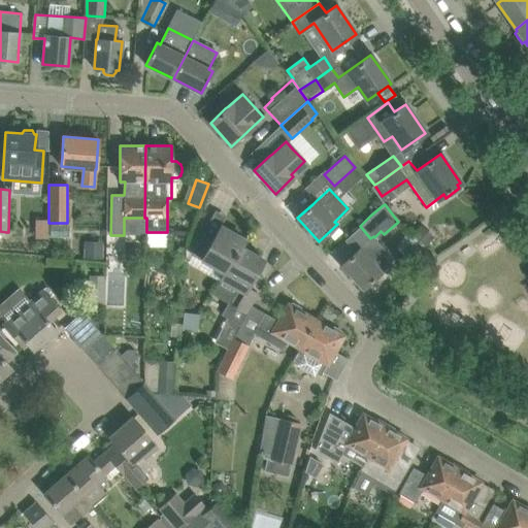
[(193,251),(191,254),(225,272),(240,246),(244,240),(220,227),(213,238),(202,232),(193,251)]
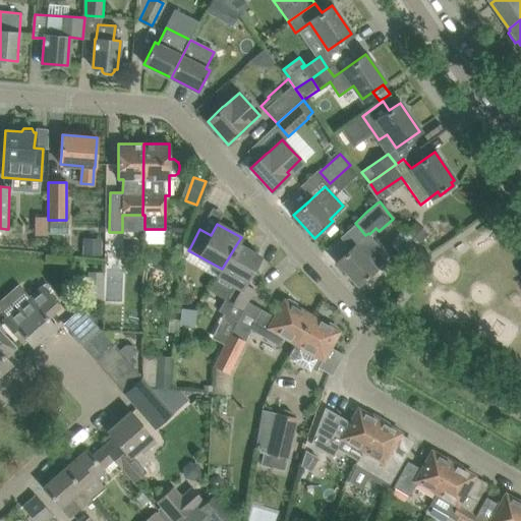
[(415,224),(407,233),(418,243),(421,240),(426,234),(415,224)]
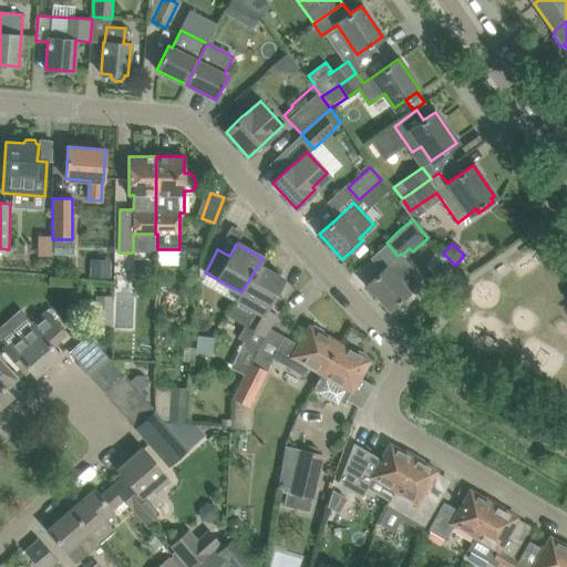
[(437,249),(426,266),(433,272),(430,278),(441,286),(455,265),(443,254),(437,249)]
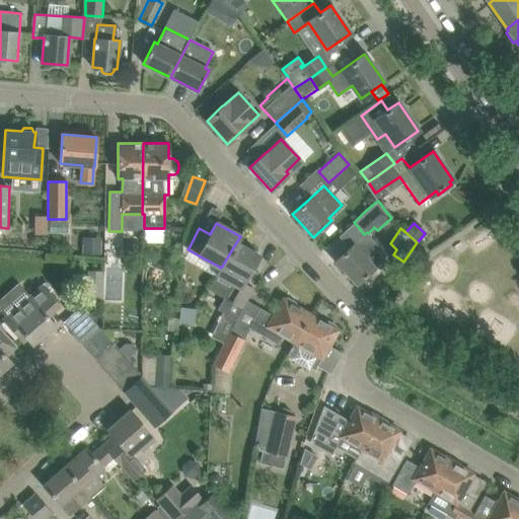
[(338,258),(336,261),(356,284),(371,270),(374,268),(387,254),(385,252),(374,240),(368,233),(367,232),(364,234),(350,247),(338,258)]
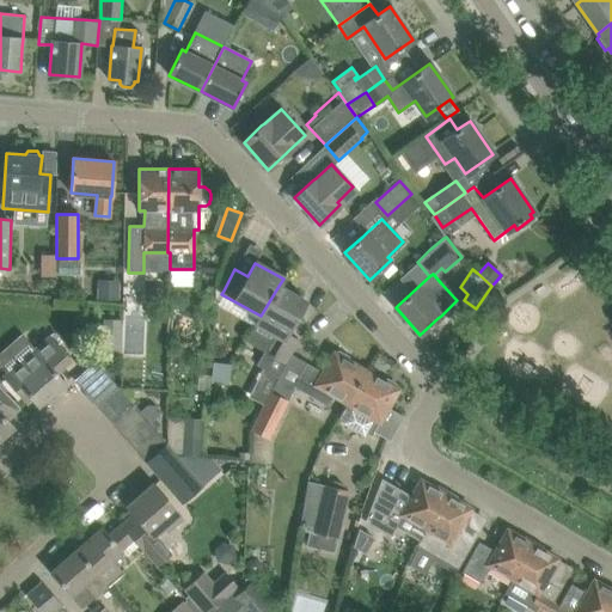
[(98,280),(97,299),(118,299),(118,281),(98,280)]
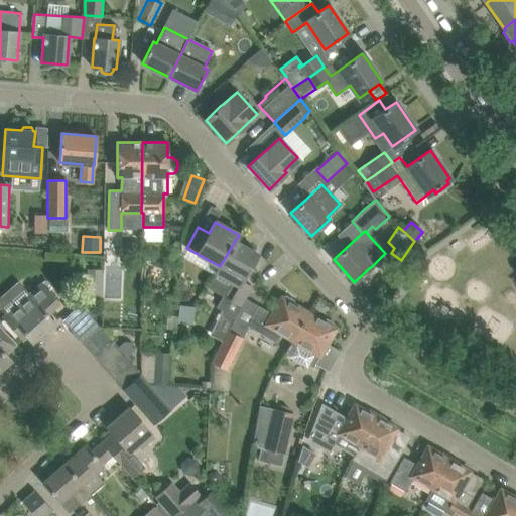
[(215,274),(207,287),(223,296),(217,306),(235,317),(241,306),(246,298),(252,287),(242,281),(251,264),(257,254),(235,241),(220,266),(216,273),(215,274)]
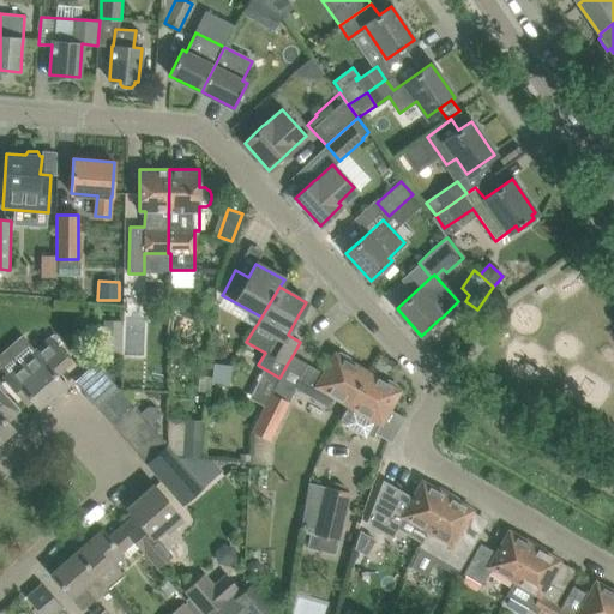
[(2,375),(26,403),(31,398),(38,407),(64,384),(55,374),(70,361),(48,336),(2,375)]
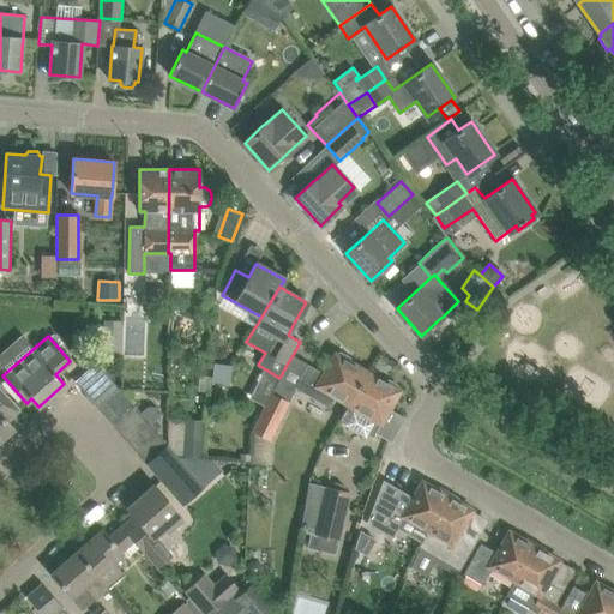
[(335,397),(349,404),(367,372),(335,354),(324,373),(307,363),(294,387),(311,397),(329,408),(335,397)]
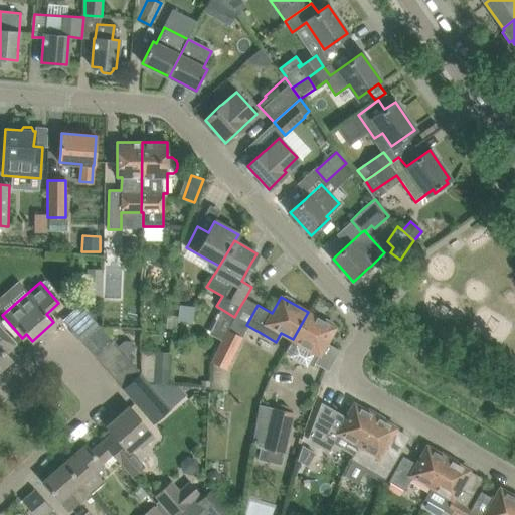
[(77,307),(62,320),(65,323),(66,324),(71,330),(90,314),(80,304),(77,307)]
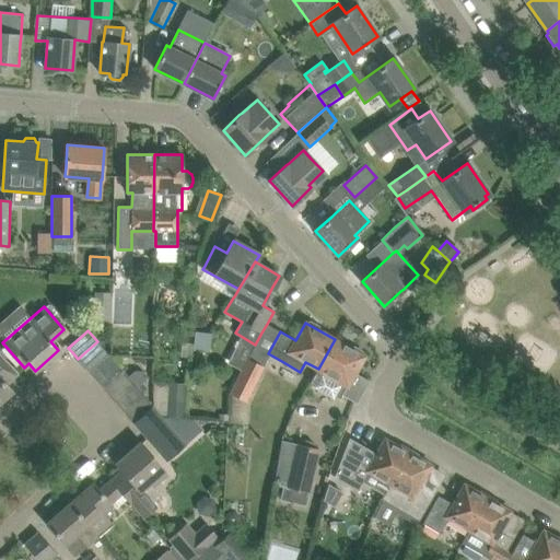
[(194,330),(193,348),(209,350),(211,333),(194,330)]
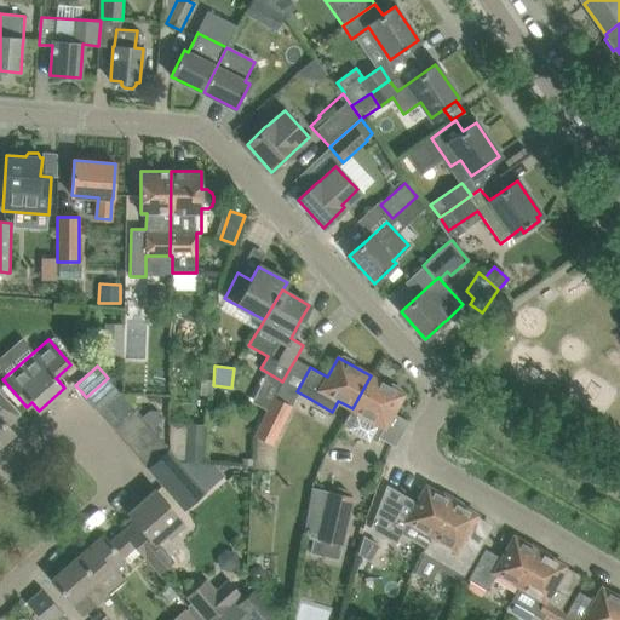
[(403,394),(371,375),(352,408),(344,423),(375,441),(378,436),(395,446),(408,422),(392,413),(403,394)]
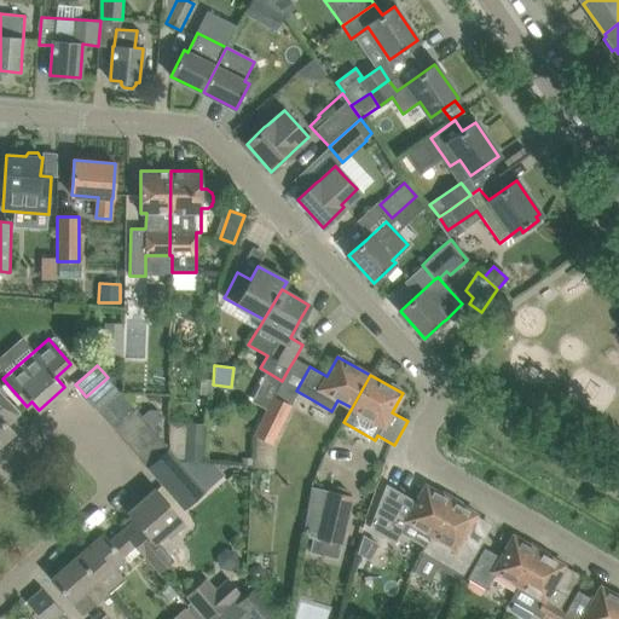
[(108,377),(86,397),(96,409),(117,389),(108,377)]
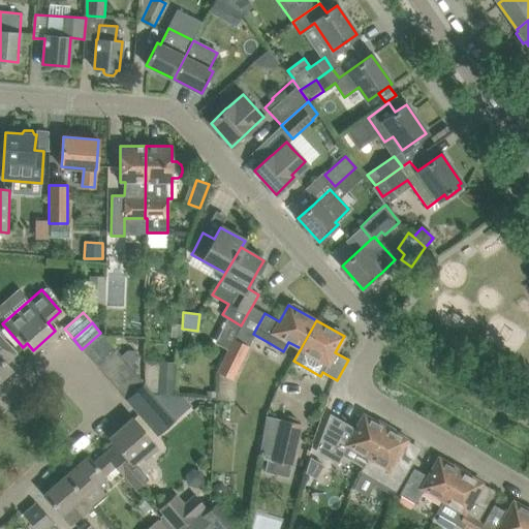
[(100,333),(82,349),(91,360),(110,343),(100,333)]
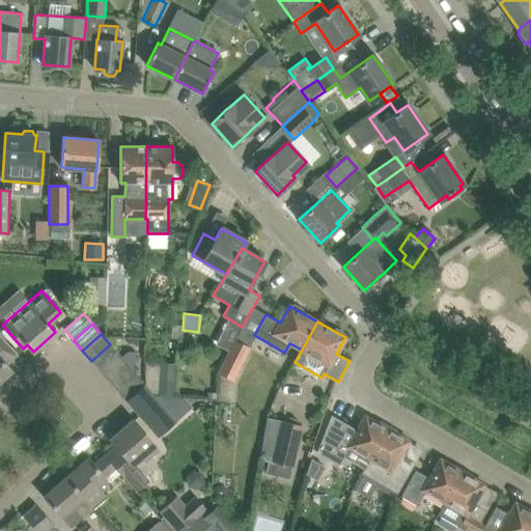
[(0,381),(11,371),(5,364),(17,355),(0,335),(0,381)]
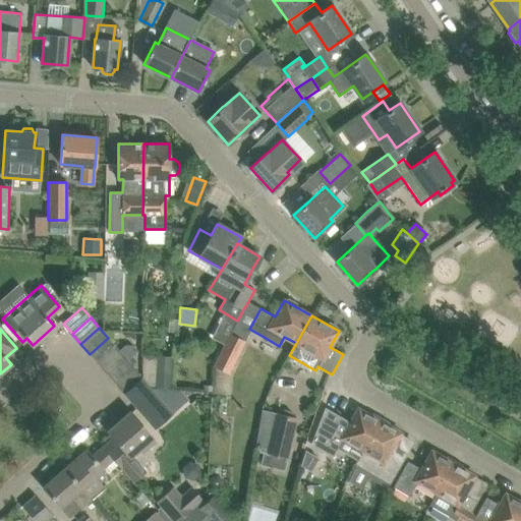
[(230,333),(213,365),(215,366),(214,389),(230,390),(231,372),(230,372),(245,341),(230,333)]
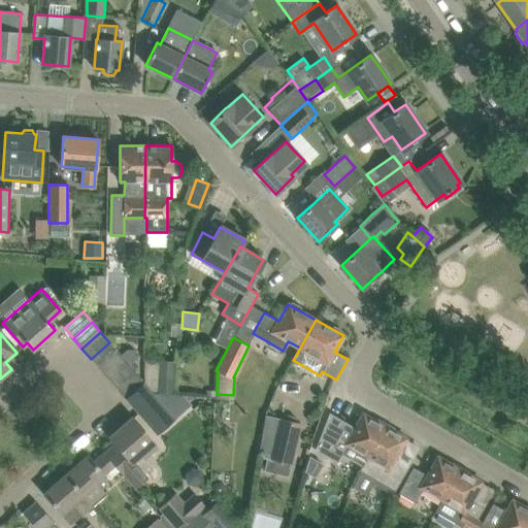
[(109,342),(91,359),(99,368),(119,353),(109,342)]
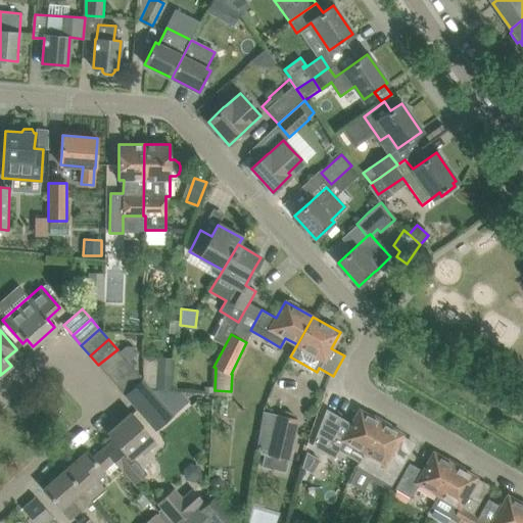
[(126,344),(119,349),(128,360),(137,350),(132,344),(126,344)]
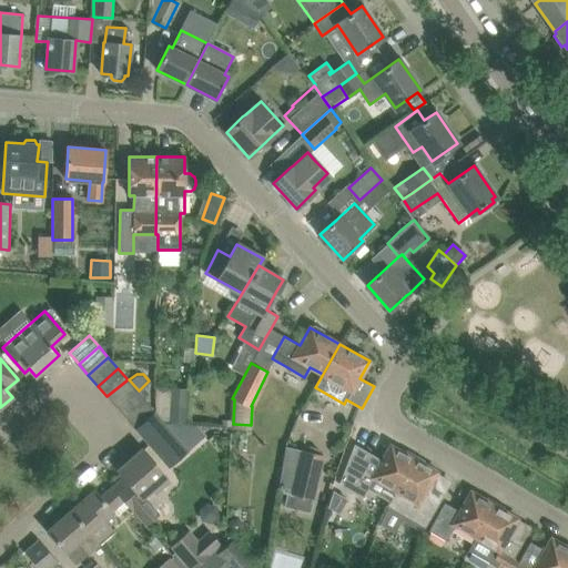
[(128,379),(107,396),(117,407),(137,389),(128,379)]
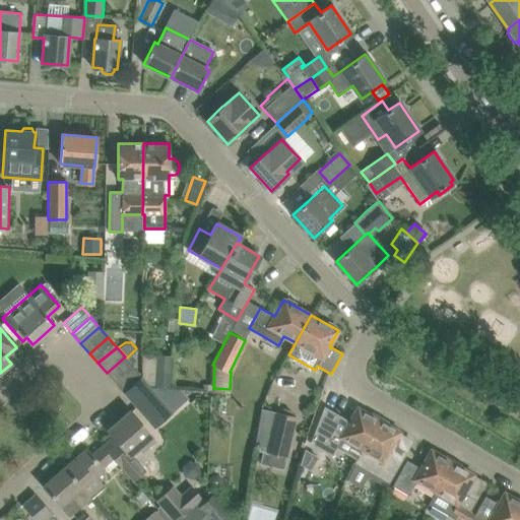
[(156,355),(155,373),(157,373),(172,373),(173,355),(156,355)]
